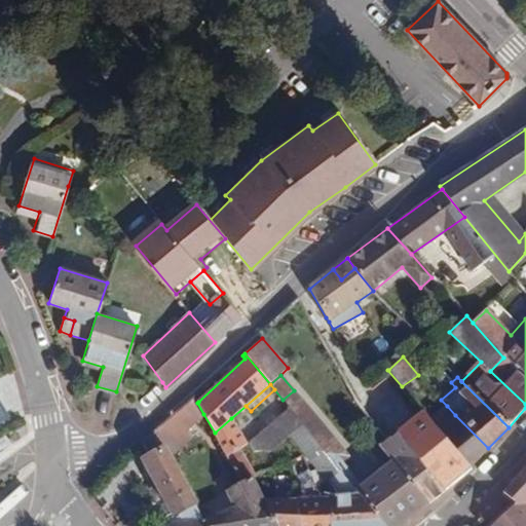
[(294,390),(283,400),(291,409),(303,425),(314,416),(294,390)]
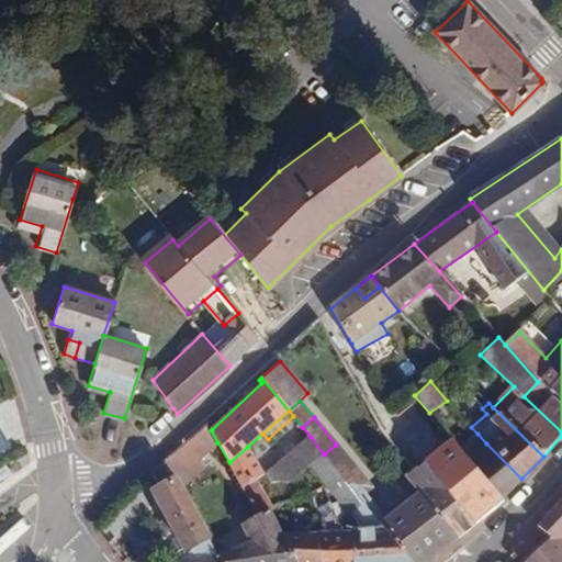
[(165,459),(177,479),(178,480),(203,468),(199,459),(217,442),(211,430),(212,429),(208,422),(165,459)]
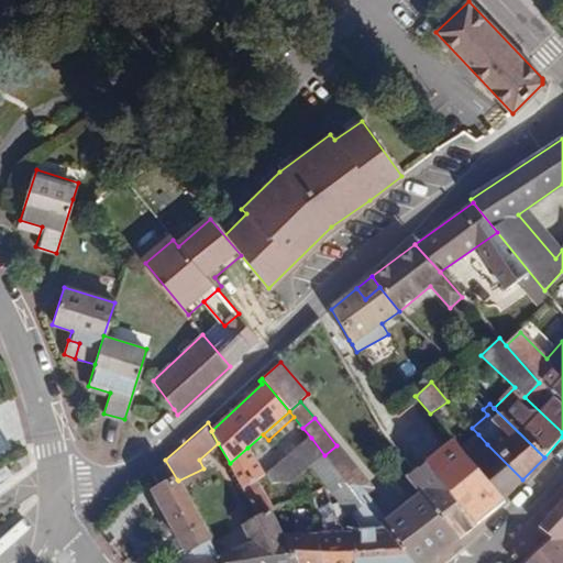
[(478,434),(459,449),(468,460),(487,444),(478,434)]
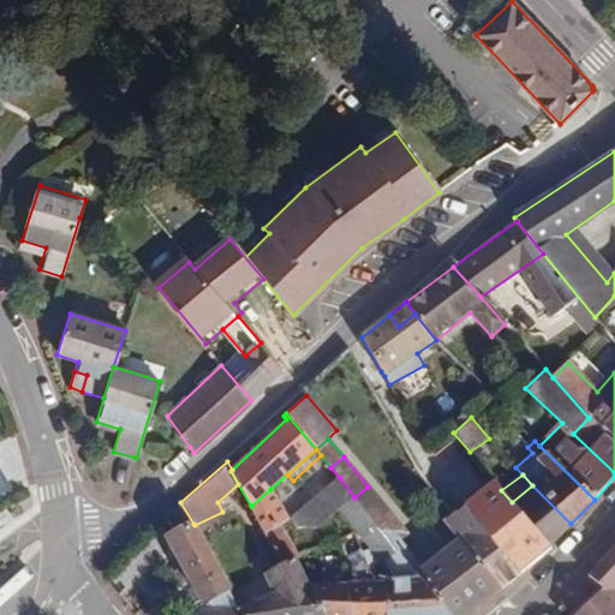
[(340,478),(324,491),(340,509),(364,539),(378,527),(354,497),(340,478)]
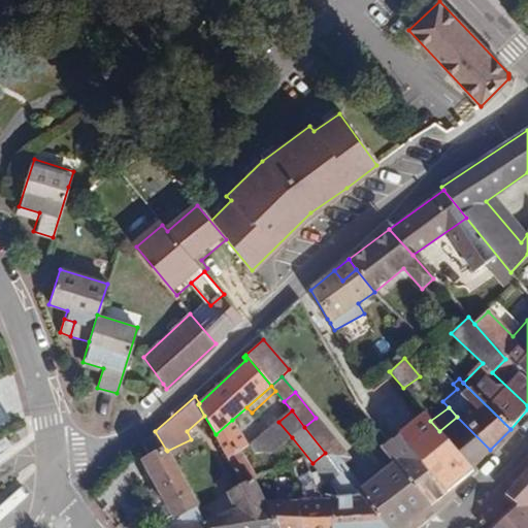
[(394,463),(429,506),(472,471),(471,470),(439,431),(430,421),(424,413),(390,441),(382,448),(394,463)]
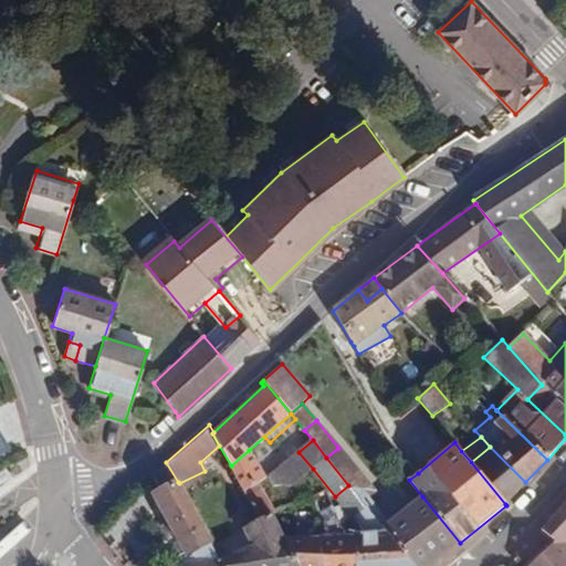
[(397,447),(390,451),(409,480),(418,473),(397,447)]
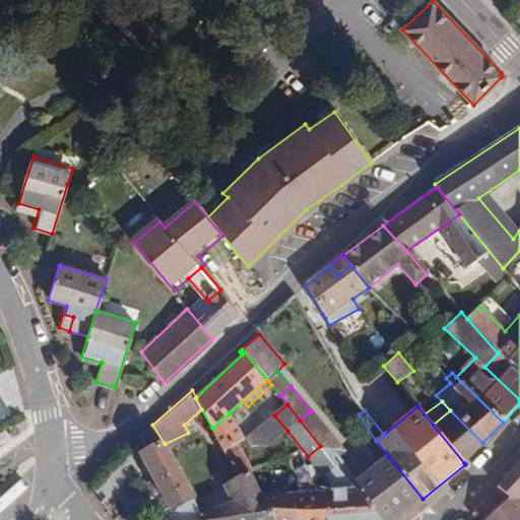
[(433,425),(464,463),(482,443),(450,410),(433,425)]
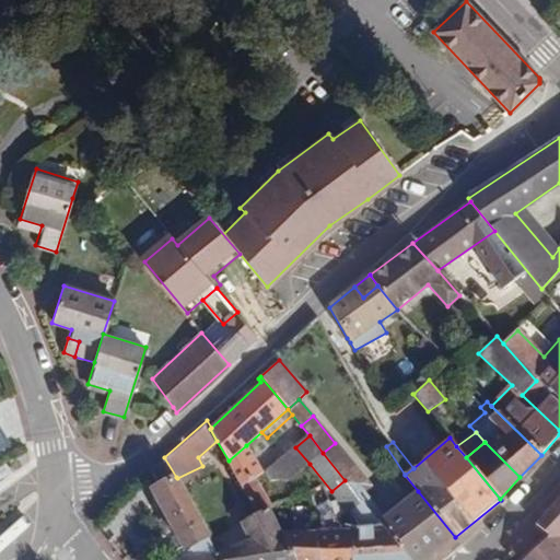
[(370,485),(335,443),(323,453),(345,480),(357,496),(370,485)]
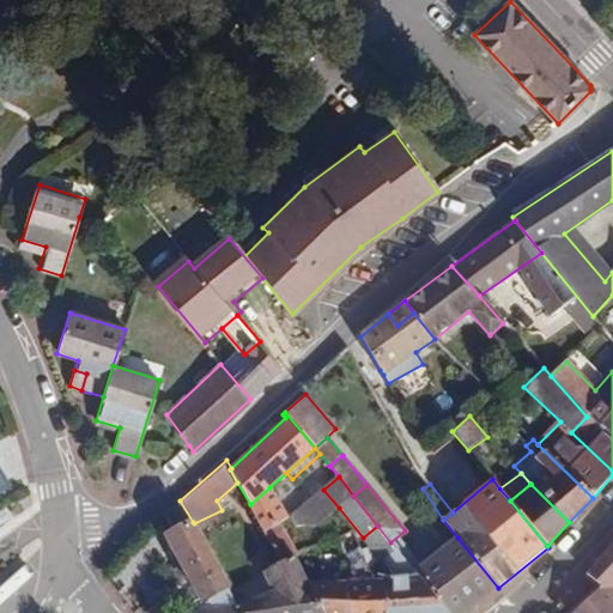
[(249,505),(263,532),(279,523),(289,519),(269,487),(250,504),(249,505)]
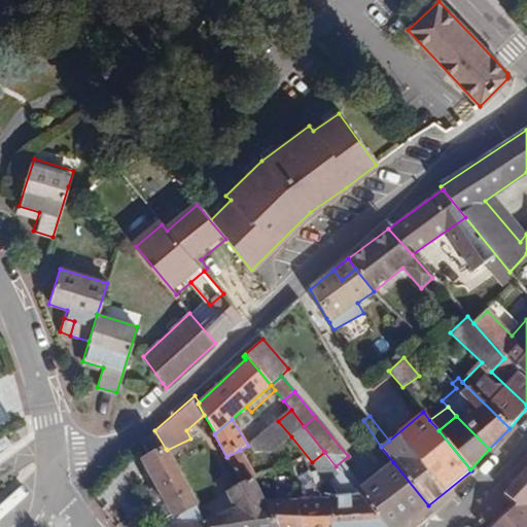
[(249,445),(255,452),(260,449),(262,452),(272,453),(291,436),(278,421),(249,445)]
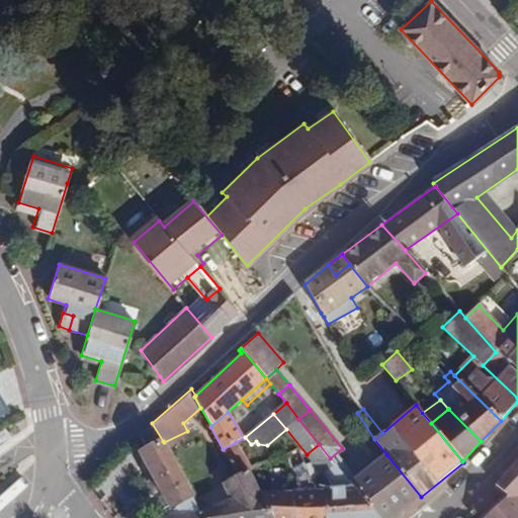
[(152,423),(137,435),(147,450),(163,441),(152,423)]
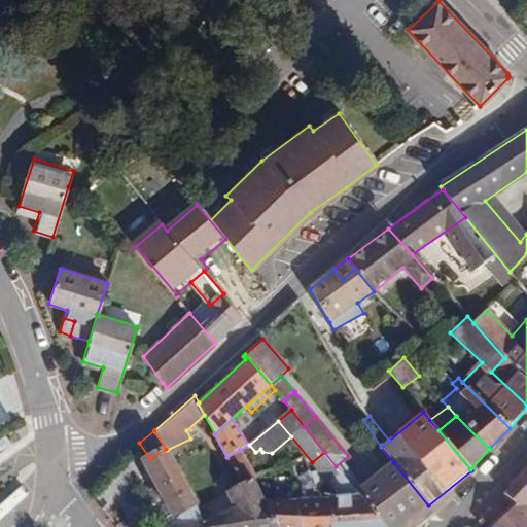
[(149,458),(143,461),(173,516),(168,519),(173,526),(206,526),(205,523),(197,508),(198,507),(167,450),(166,449),(149,458)]
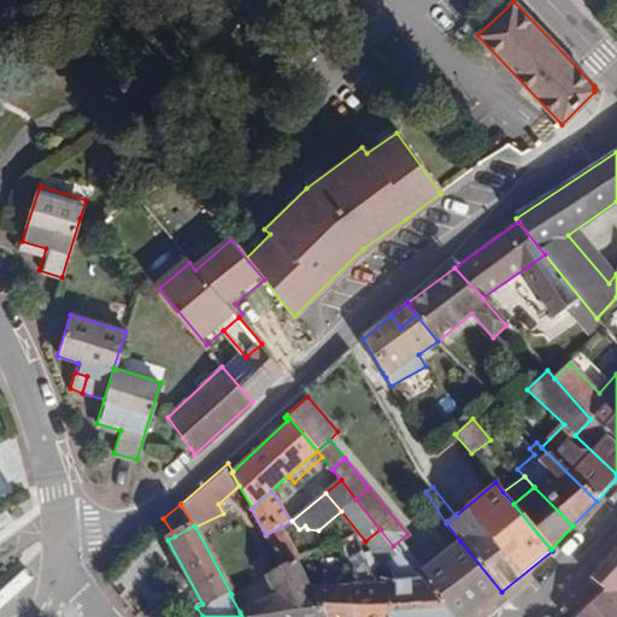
[(281,527),(265,535),(282,566),(294,558),(298,557),(281,527)]
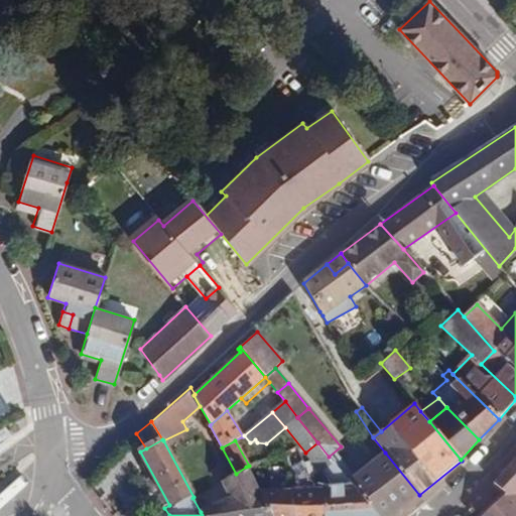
[(329,457),(317,442),(305,453),(312,461),(303,463),(304,466),(308,476),(315,489),(323,489),(323,515),(375,515),(349,482),(329,457)]
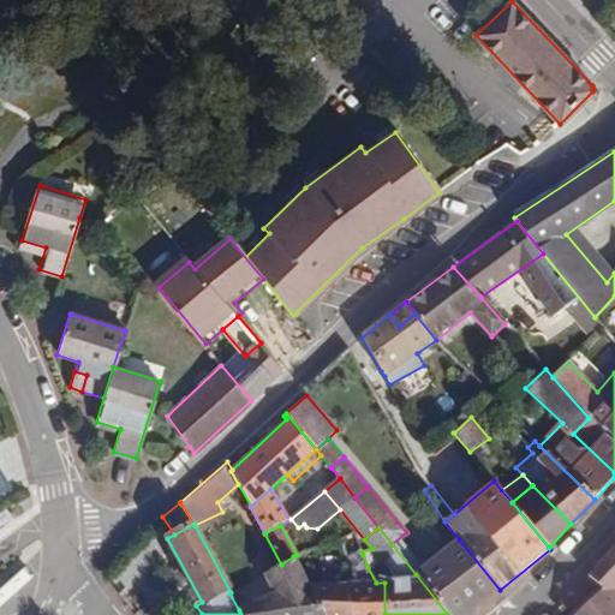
[(416,574),(447,614),(466,614),(500,590),(459,539),(416,574)]
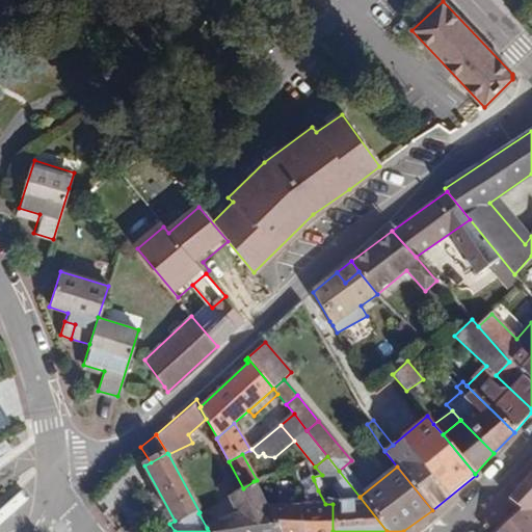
[(497,531),(531,531),(531,473),(509,499),(522,509),(497,531)]
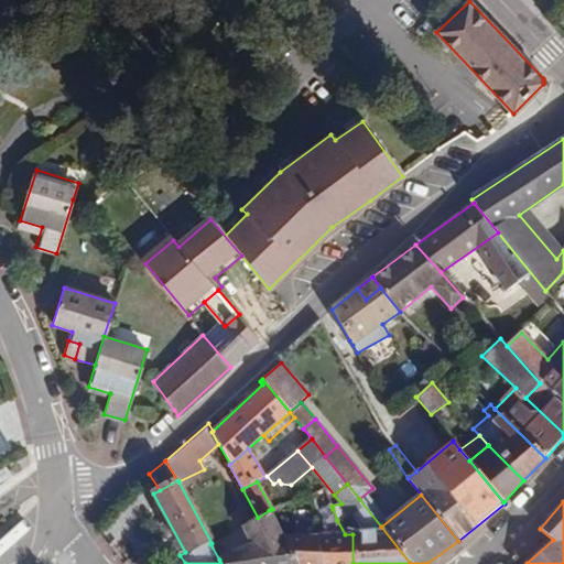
[(303,509),(306,520),(322,516),(314,503),(303,509)]
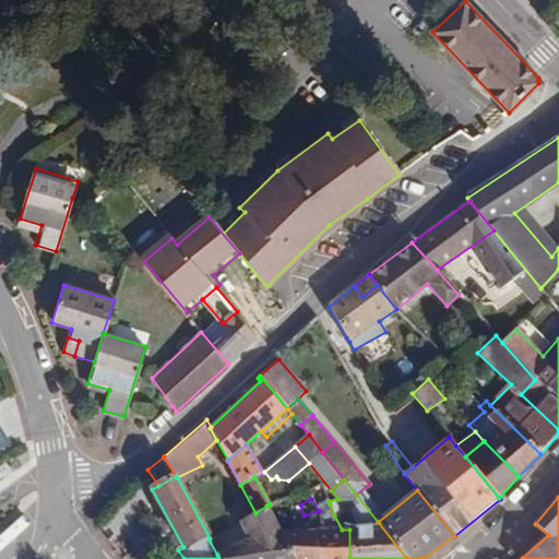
[(330,504),(319,511),(320,521),(334,515),(330,504)]
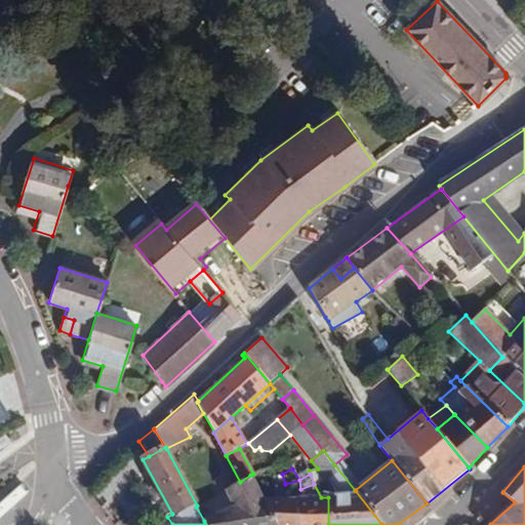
[(234,509),(204,521),(205,524),(274,524),(261,499),(250,475),(240,482),(227,490),(234,509)]
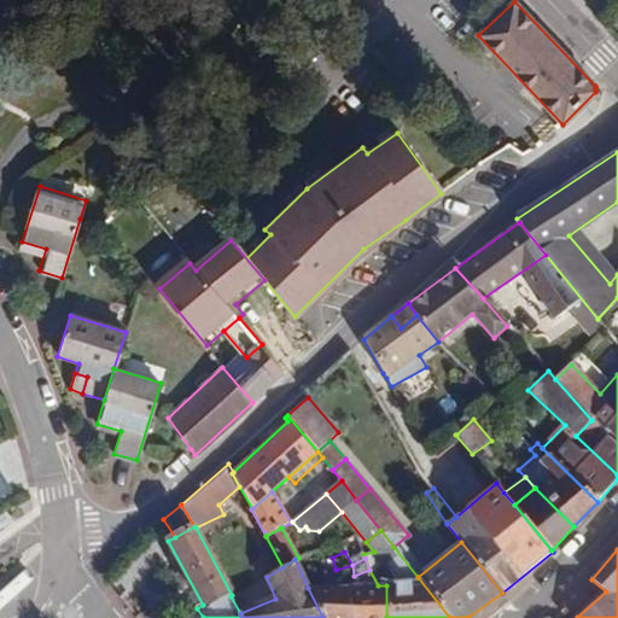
[(322,587),(308,588),(322,617),(351,617),(351,587),(356,587),(354,576),(353,565),(336,570),(338,579),(340,587),(322,587)]
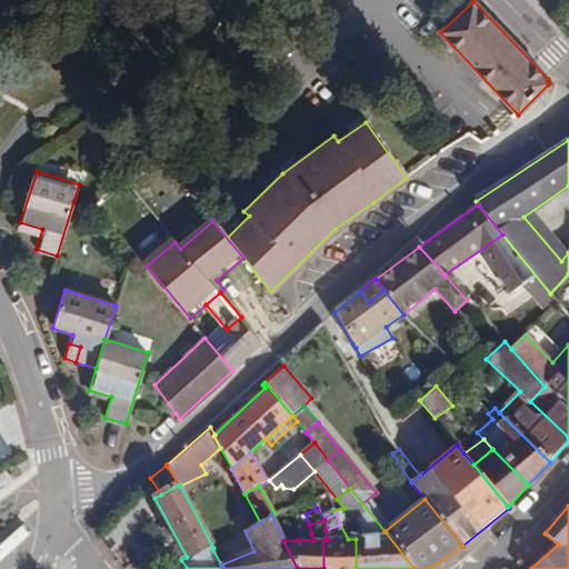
[(340,525),(326,530),(328,540),(323,540),(323,568),(356,568),(356,539),(348,539),(340,525)]
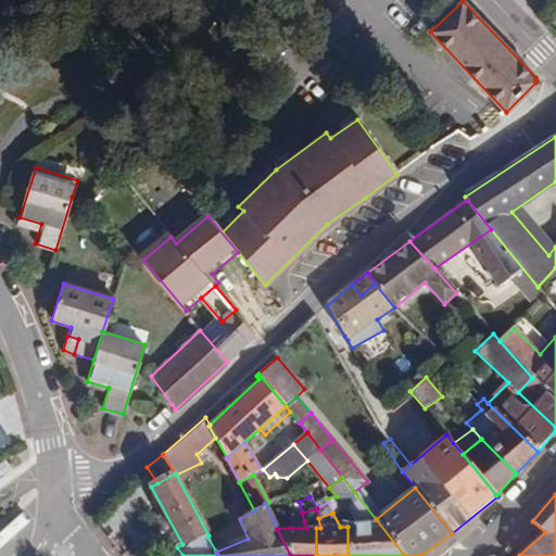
[(148,555),(138,543),(121,555),(148,555)]
